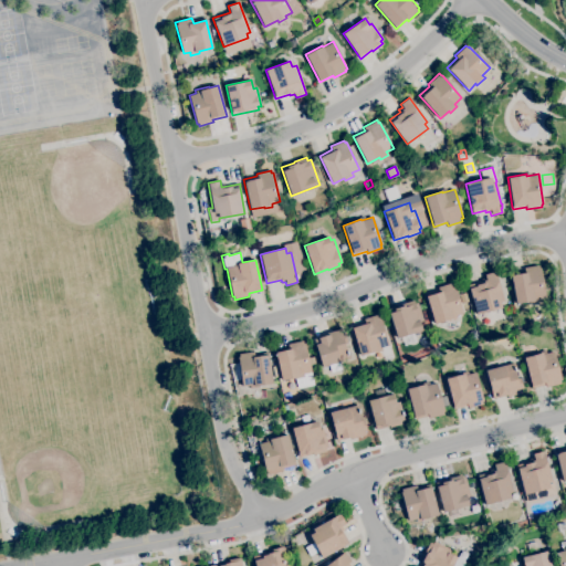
[(515,304),(511,275),(513,275),(513,274),(524,273),(524,268),(538,264),(538,268),(540,268),(545,297),(537,299),(538,302),(530,303),(530,302),(515,304)]
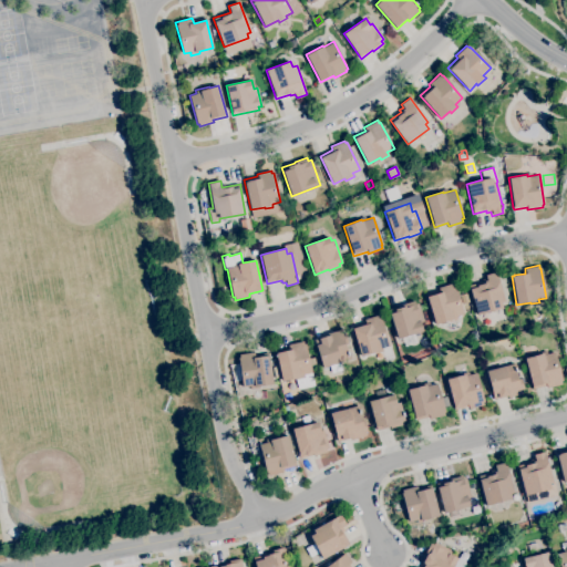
[(476,315),(468,286),(482,281),(481,280),(486,279),(485,275),(496,271),(504,301),(501,302),(502,308),(476,315)]
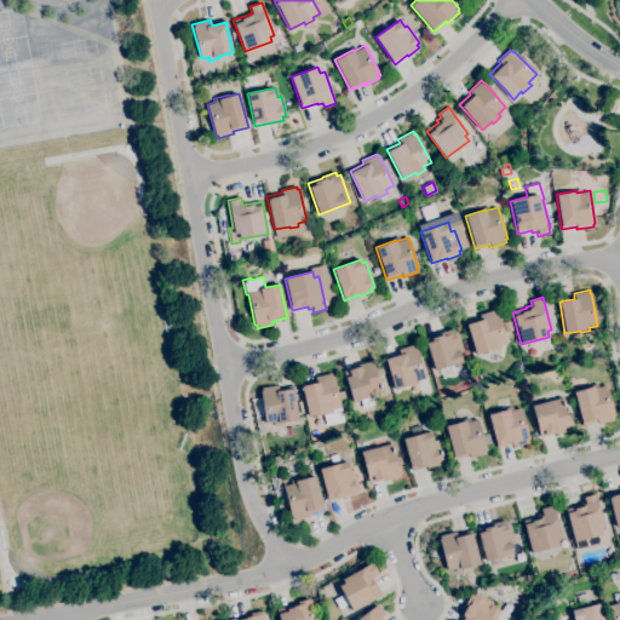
[(476,355),(466,325),(481,320),(480,315),(495,309),(497,313),(498,313),(507,344),(499,346),(500,349),(491,352),(491,350),(476,355)]
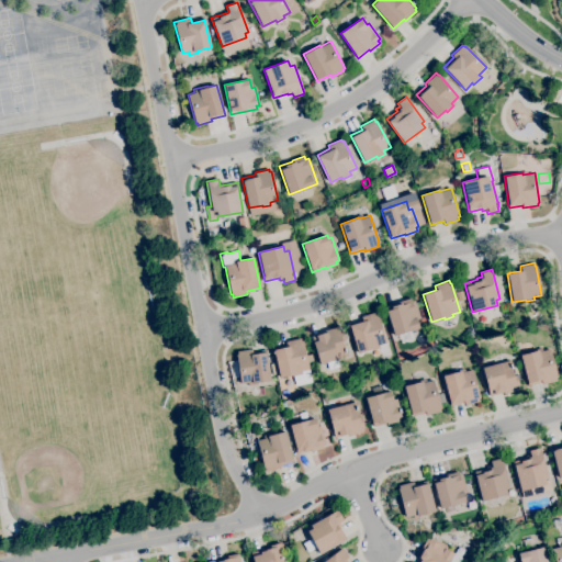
[(401,343),(398,334),(394,336),(384,307),(390,305),(391,306),(398,304),(397,302),(411,298),(412,301),(414,301),(419,318),(416,319),(419,328),(411,330),(413,339),(401,343)]
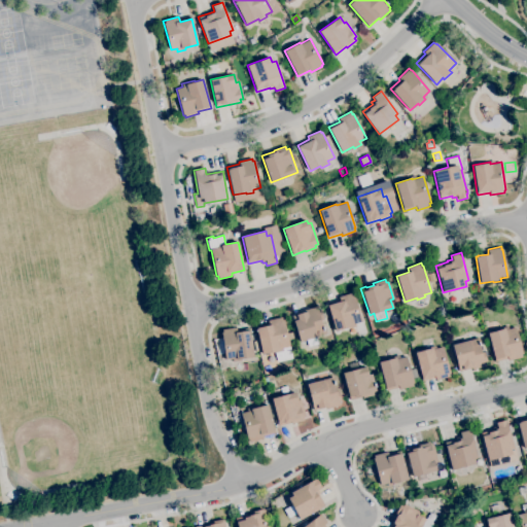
[(336,330),(327,305),(340,301),(339,296),(352,292),(353,294),(354,294),(362,321),(355,323),(356,326),(348,328),(348,327),(336,330)]
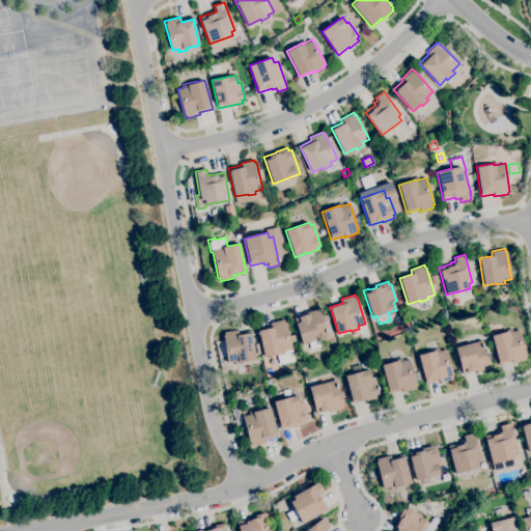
[(311,350),(309,342),(302,344),(295,317),(299,316),(306,314),(306,312),(319,308),(320,312),(323,311),(326,322),(323,323),(325,329),(326,329),(327,332),(328,332),(329,336),(318,339),(320,346),(311,350)]
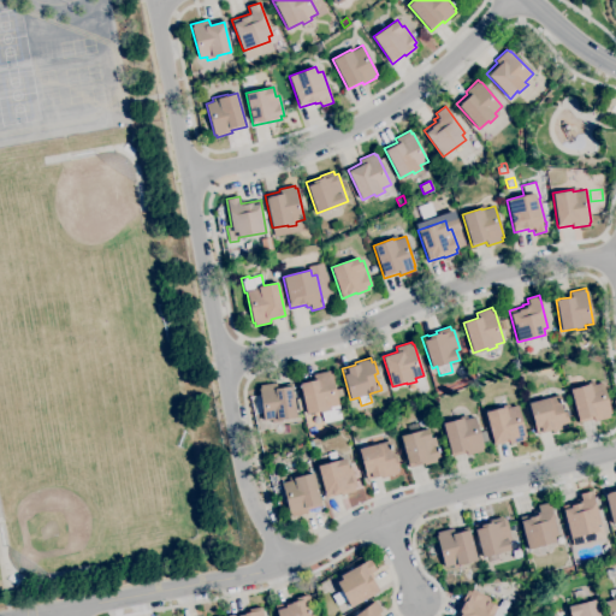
[(324,422),(321,410),(306,414),(300,383),(314,380),(313,374),(330,371),(330,373),(331,373),(335,390),(342,389),(343,396),(337,397),(338,404),(342,419),(324,422)]
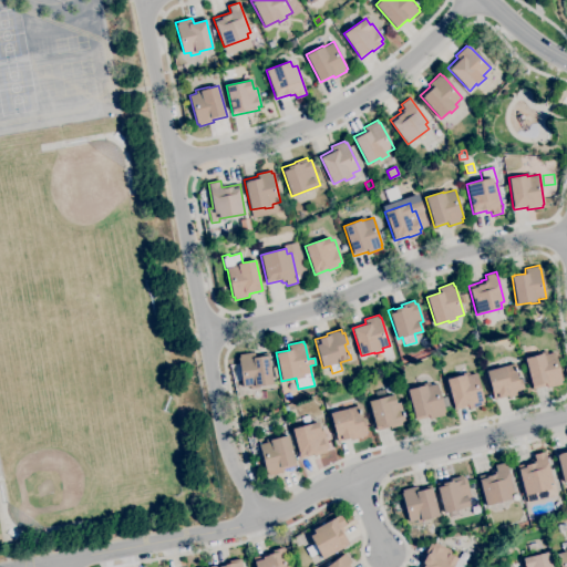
[(533,389),(532,387),(525,358),(543,353),(543,352),(546,351),(547,354),(555,352),(563,381),(560,381),(562,384),(547,388),(546,385),(533,389)]
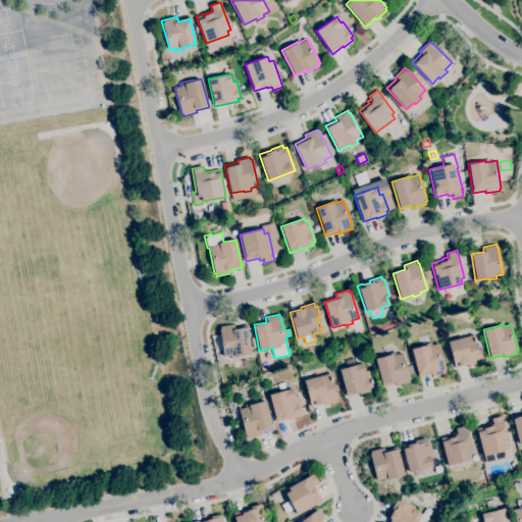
[(230,359),(230,355),(223,356),(219,329),(220,328),(220,326),(233,324),(235,329),(245,327),(245,328),(248,328),(251,354),(239,355),(239,358),(230,359)]
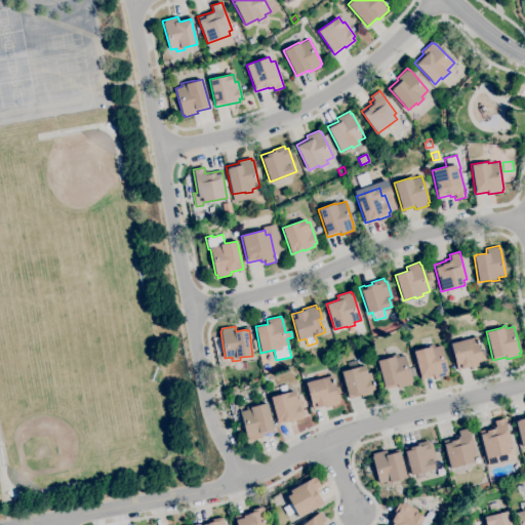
[(457,370),(450,342),(467,338),(467,339),(477,336),(478,339),(478,340),(478,344),(479,351),(482,350),(484,360),(483,361),(484,364),(471,368),(470,366),(461,368),(461,369),(457,370)]
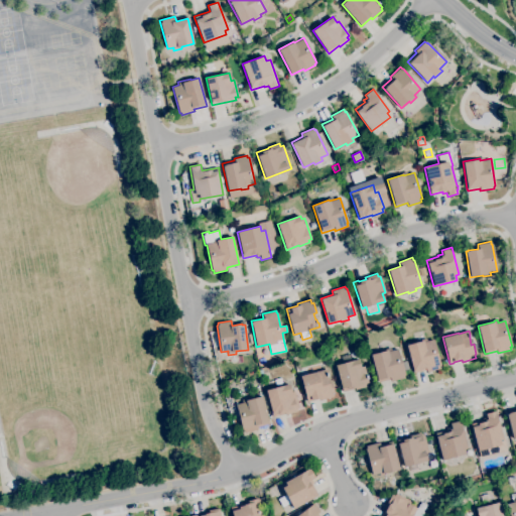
[(413,373),(406,345),(423,341),(422,340),(425,340),(426,341),(433,339),(440,366),(439,366),(439,369),(426,372),(425,370),(413,373)]
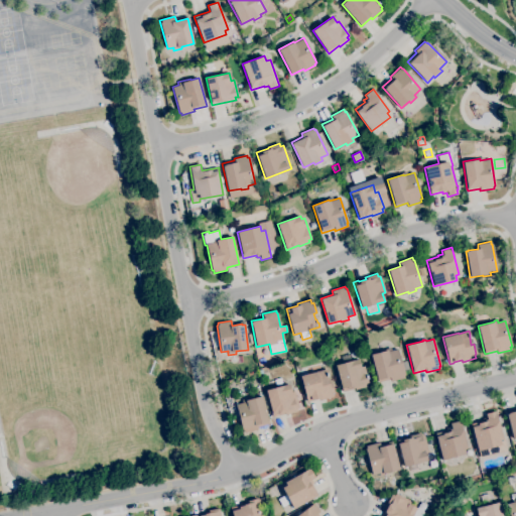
[(378,382),(371,354),(387,350),(387,349),(390,349),(390,351),(398,349),(405,375),(403,375),(404,378),(391,381),(390,379),(378,382)]
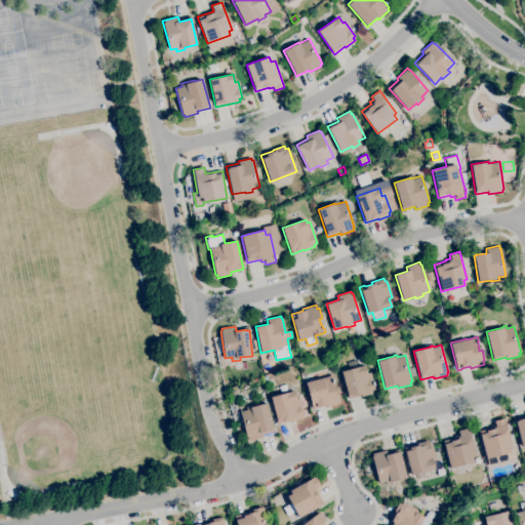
[(238,372),(235,372),(232,369),(231,367),(234,365),(234,361),(241,360),(242,363),(245,362),(246,367),(244,369),(241,372),(238,372)]
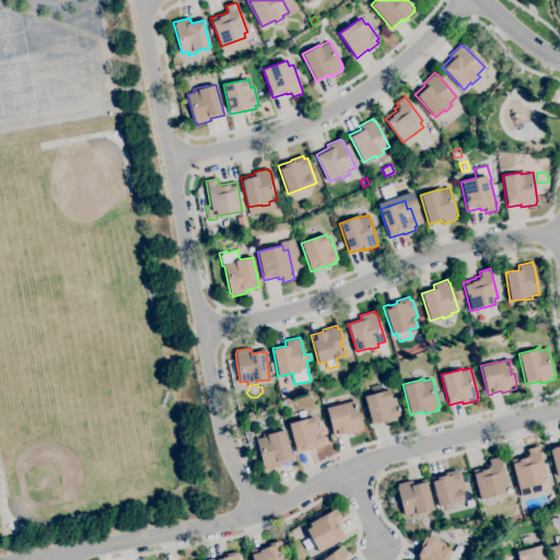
[(372,426),(371,421),(363,396),(389,389),(392,398),(395,397),(397,407),(398,407),(399,411),(398,411),(399,415),(397,416),(397,419),(385,422),(372,426)]
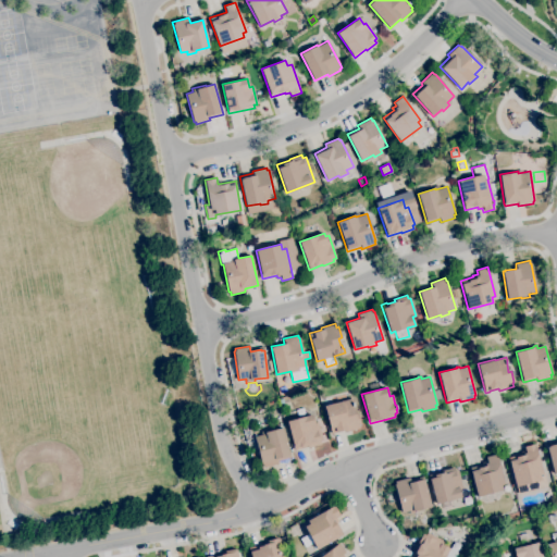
[(332,434),(324,406),(342,400),(353,398),(354,403),(353,403),(354,406),(353,406),(355,413),(358,412),(360,424),(358,424),(359,428),(345,431),(345,430),(336,432),(336,433),(332,434)]
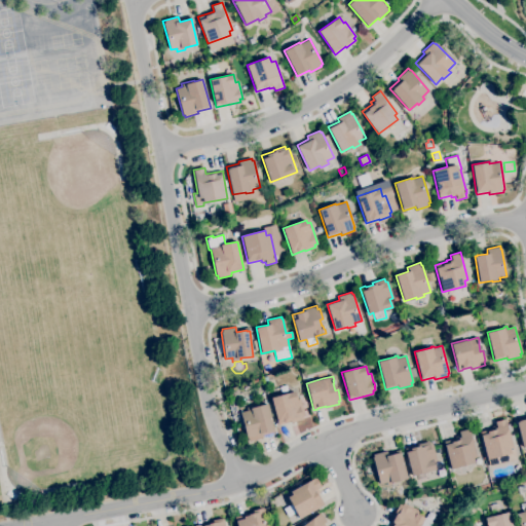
[(277,424),(271,398),(295,391),(296,399),(300,399),(304,415),(302,416),(302,419),(291,422),(291,421),(277,424)]
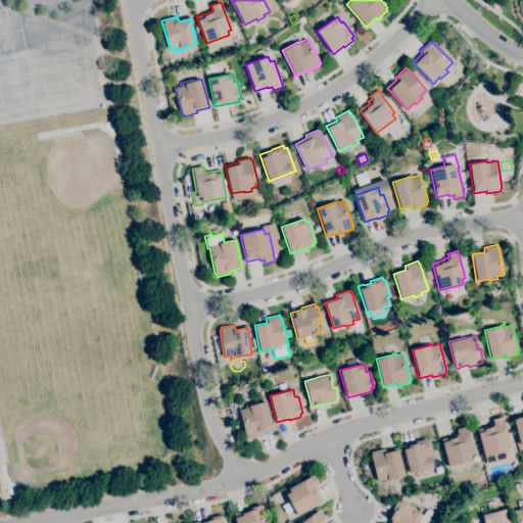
[(245,405),(243,397),(250,396),(251,402),(245,405)]
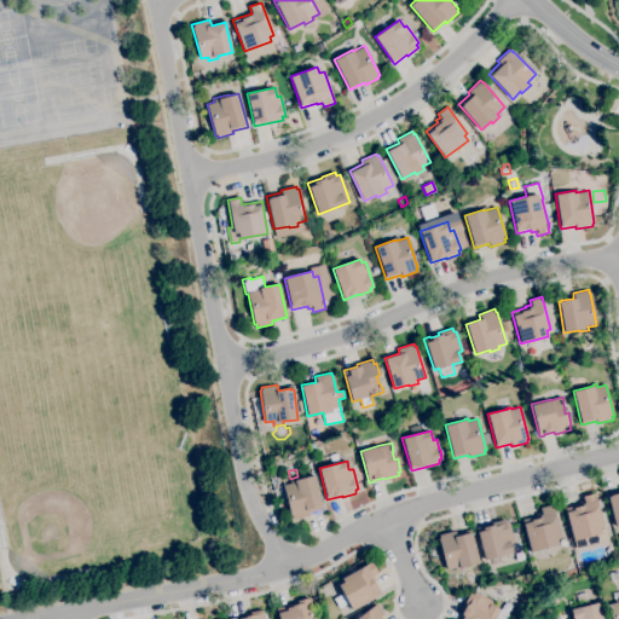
[(294,520),(293,516),(291,516),(283,485),(290,482),(290,479),(294,478),(294,480),(314,475),(323,508),(308,513),(310,515),(294,520)]
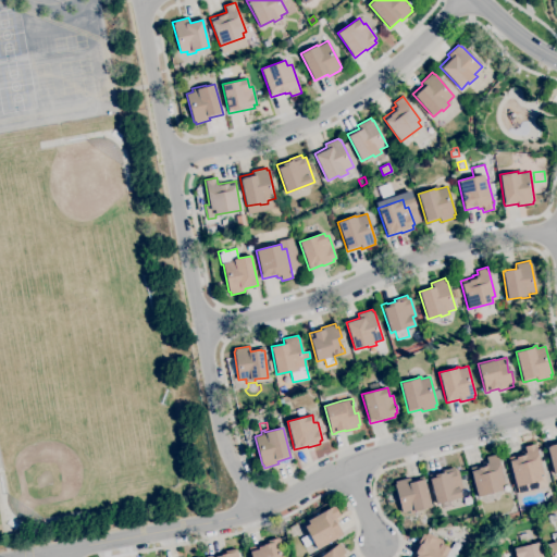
[(556,472),(554,473),(546,444),(556,441),(556,472)]
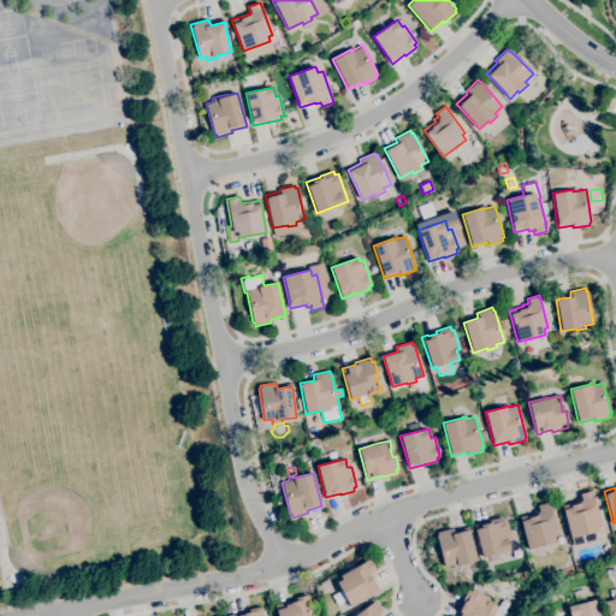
[(581,543),(580,535),(570,538),(562,505),(575,502),(575,501),(580,498),(579,493),(592,491),(600,523),(597,525),(598,531),(593,532),(596,539),(581,543)]
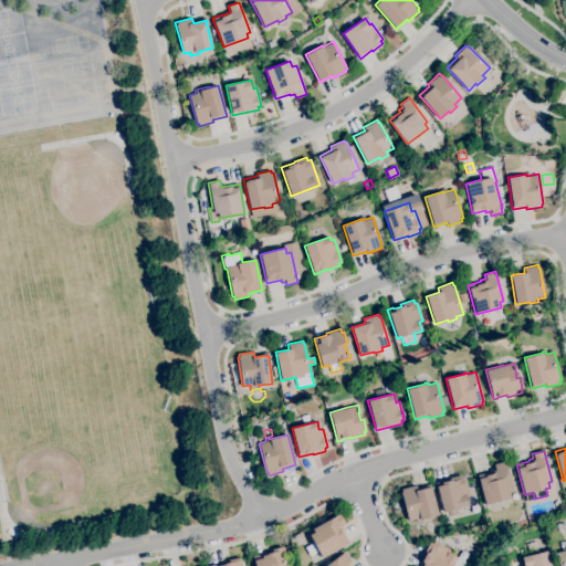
[(485,504),(478,474),(491,471),(490,470),(494,469),(493,464),(504,461),(512,491),(509,492),(510,498),(485,504)]
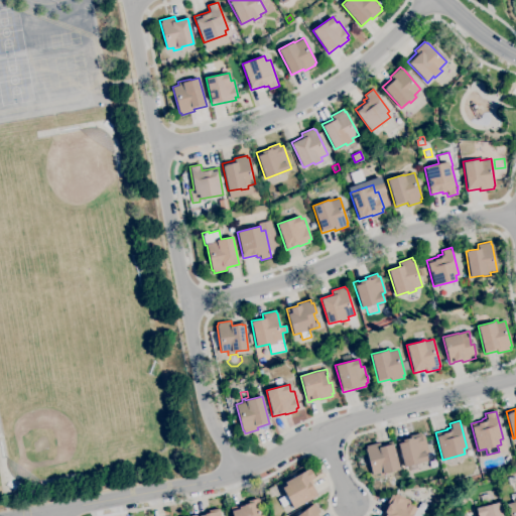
[(411,472),(409,466),(404,467),(397,439),(410,436),(409,435),(420,432),(421,436),(424,435),(428,452),(425,453),(427,461),(418,463),(420,470),(411,472)]
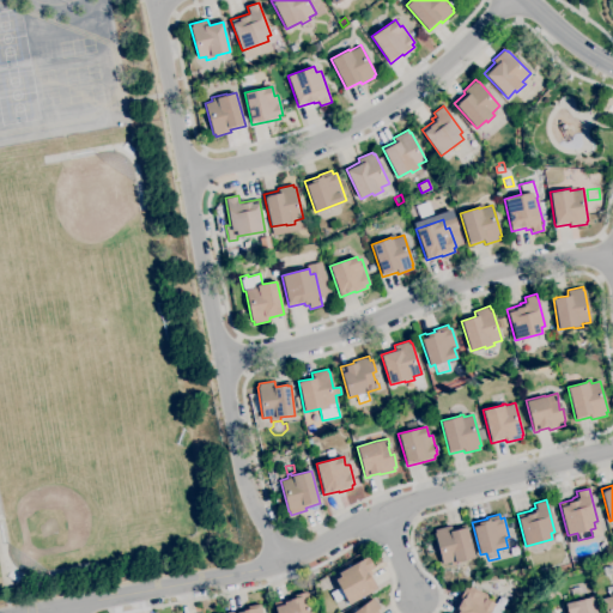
[(451,566),(450,563),(442,565),(434,530),(450,526),(451,532),(467,527),(474,557),(460,562),(460,564),(451,566)]
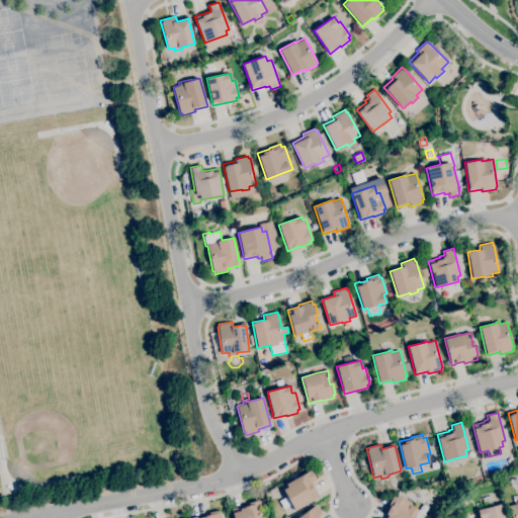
[(294,511),(291,505),(284,508),(279,501),(286,497),(282,490),(287,487),(285,484),(291,481),(289,478),(295,475),(297,478),(311,470),(316,480),(312,482),(315,486),(314,487),(319,497),(294,511)]
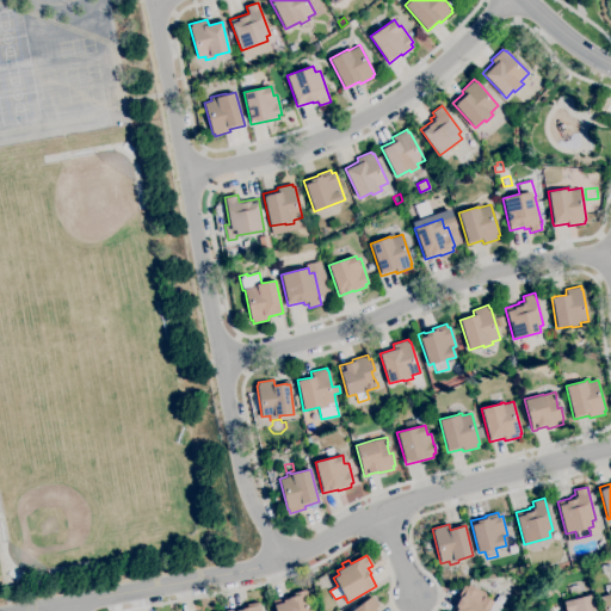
[(610,572),(603,574),(600,566),(610,563),(610,572)]
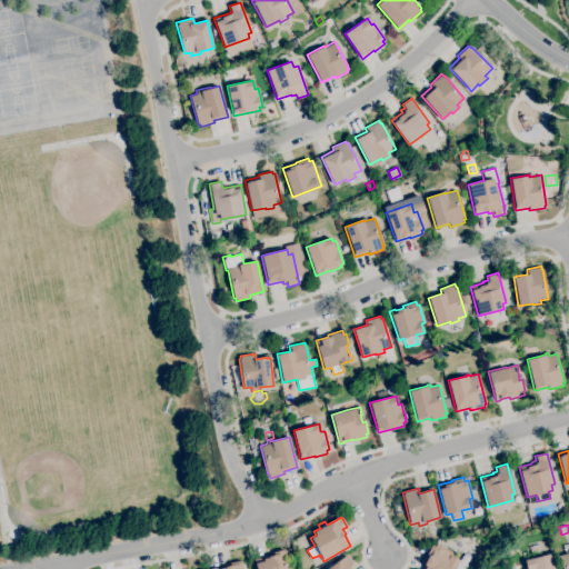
[(453,568),(420,568),(427,557),(426,557),(431,545),(435,547),(437,543),(453,552),(451,556),(459,560),(453,568)]
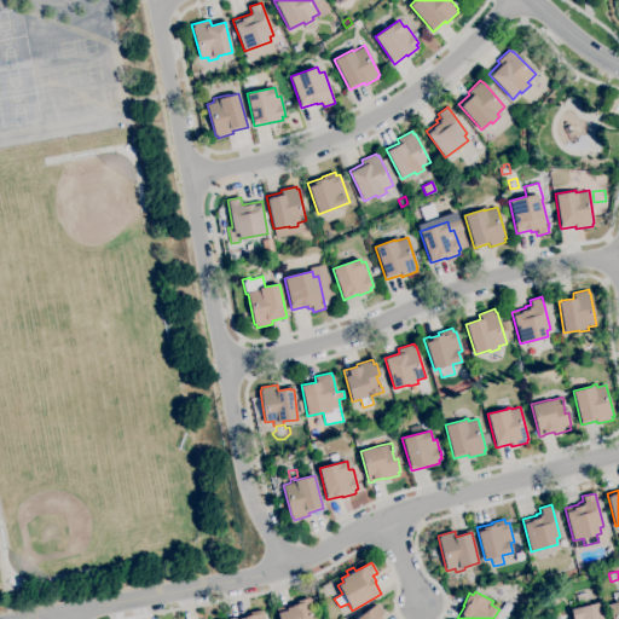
[(618,618),(611,618),(607,605),(615,602),(615,600),(614,600),(612,594),(618,591),(618,618)]
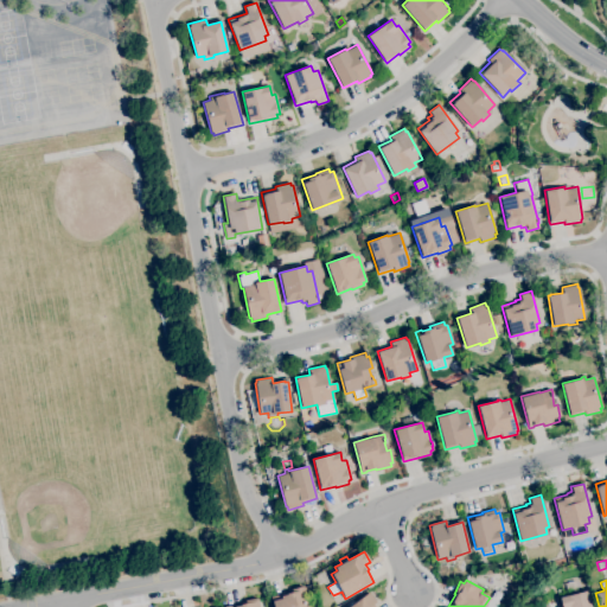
[(273,606),(272,601),(270,596),(280,594),(281,595),(286,594),(286,593),(291,592),(291,589),(302,586),(307,606),(273,606)]
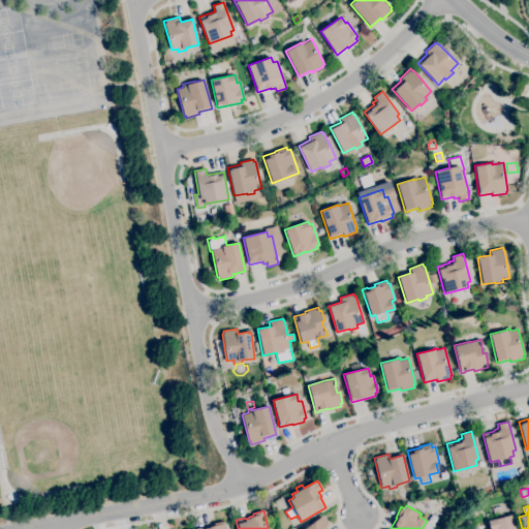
[(490,528),(488,521),(494,519),(494,520),(511,515),(515,528),(490,528)]
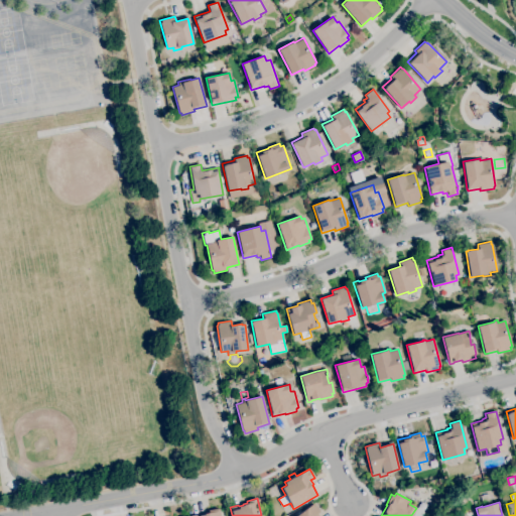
[(294,515),(293,514),(298,510),(301,512),(313,503),(319,511),(317,513),(318,515),(294,515)]
